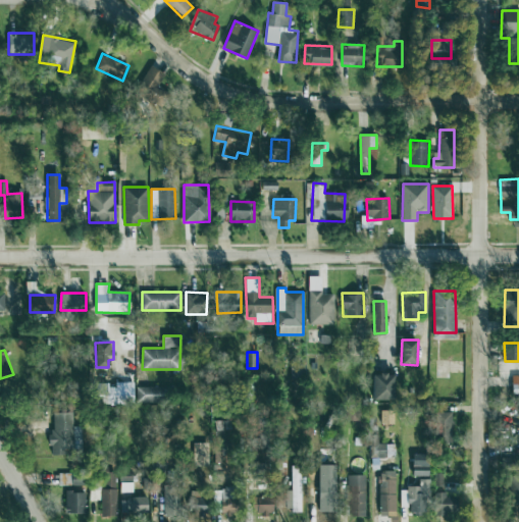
[(305,364),(292,365),(292,379),(305,379),(305,364)]
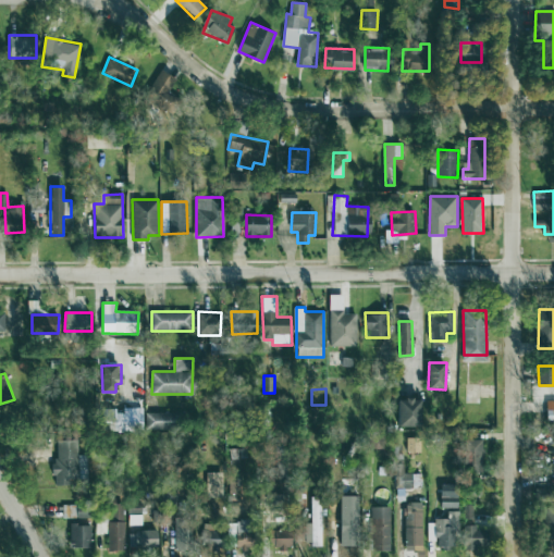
[(397,426),(420,426),(420,399),(398,398),(397,426)]
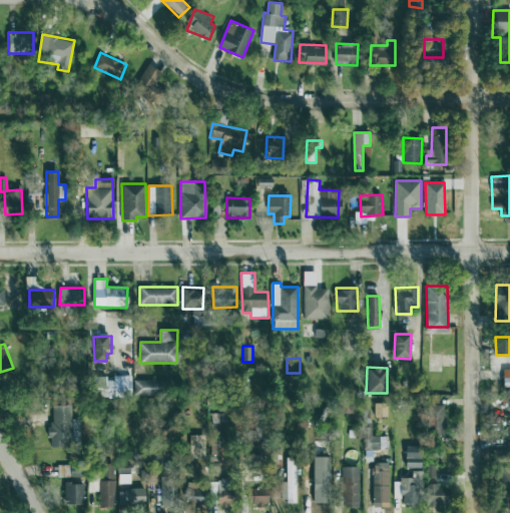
[(132,395),(131,376),(106,377),(97,377),(97,391),(105,391),(105,396),(132,395)]
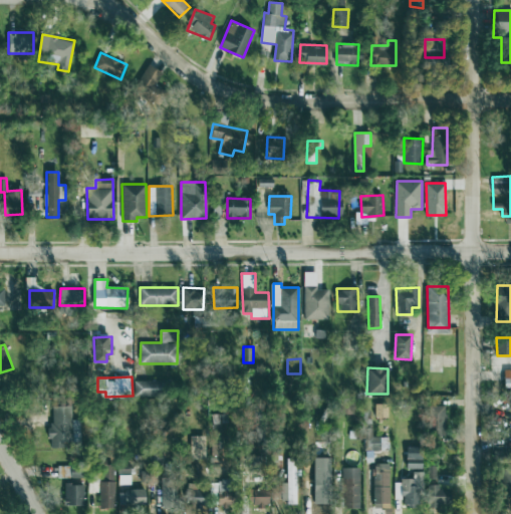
[(136,396),(160,396),(160,380),(136,380),(136,396)]
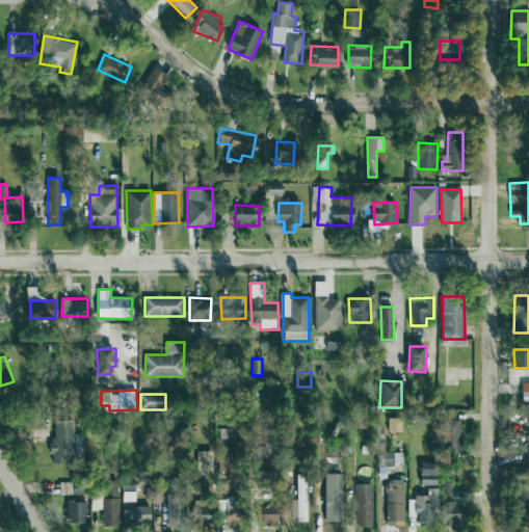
[(460,419),(444,420),(445,451),(461,450),(460,419)]
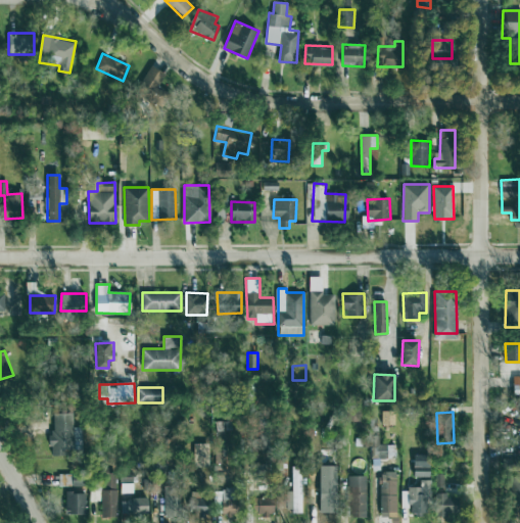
[(82,427),(73,427),(74,414),(53,413),(51,456),(71,456),(71,442),(81,442),(82,427)]
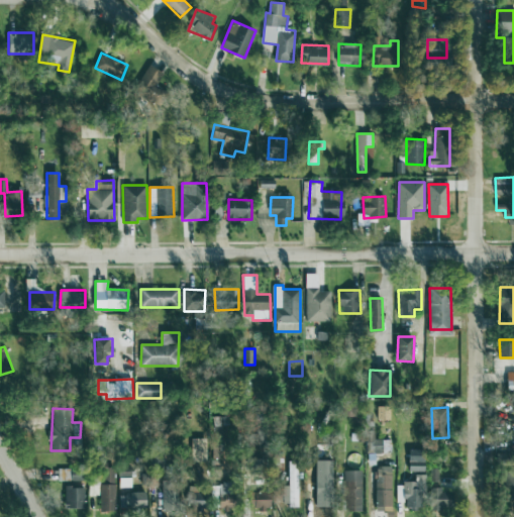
[(393,437),(369,436),(368,451),(392,452),(393,437)]
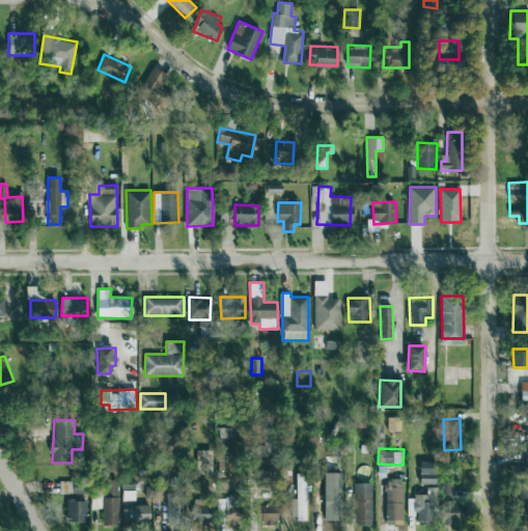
[(213,450),(197,450),(198,474),(214,473),(213,450)]
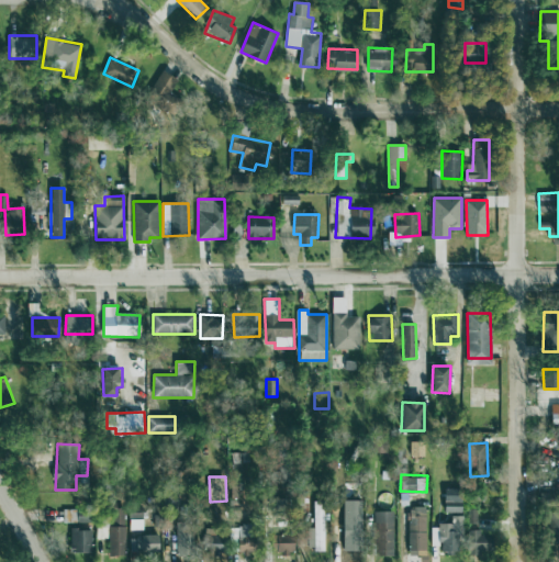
[(239,482),(232,482),(233,498),(241,498),(239,482)]
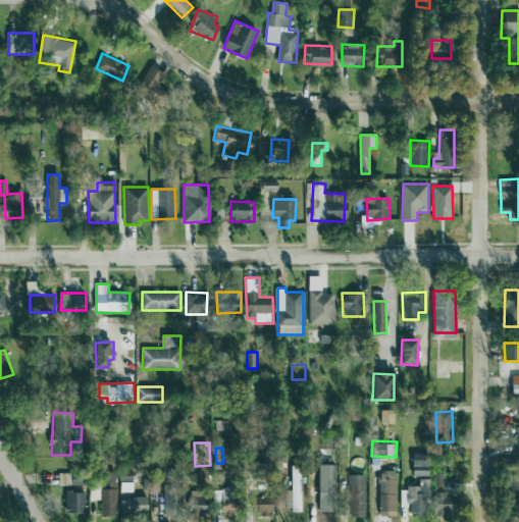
[(413,475),(428,475),(429,454),(413,454),(413,475)]
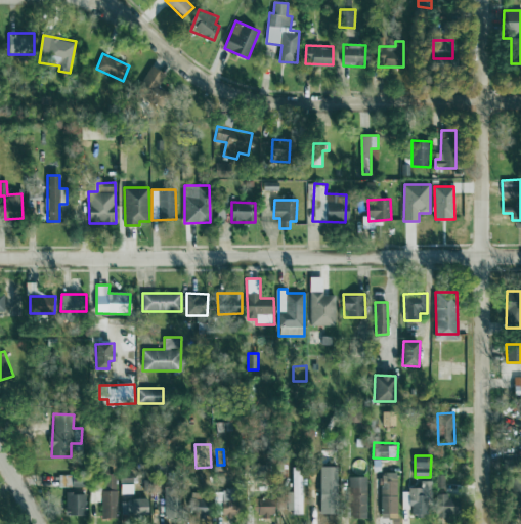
[(293,490),(288,490),(288,507),(294,508),(293,514),(304,515),(305,467),(294,467),(293,490)]
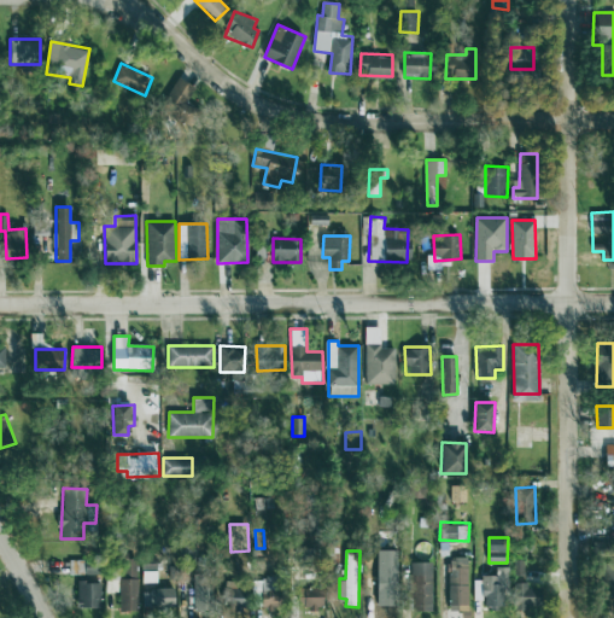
[(120,611),(138,611),(138,555),(120,555),(120,573),(106,573),(106,593),(120,593),(120,611)]
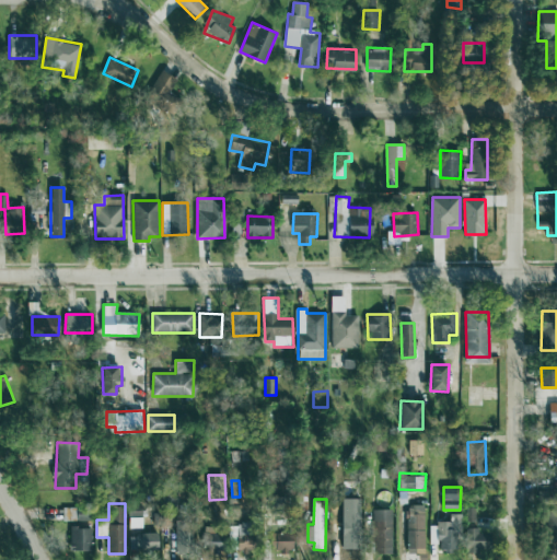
[(129,528),(143,527),(143,504),(129,504),(129,528)]
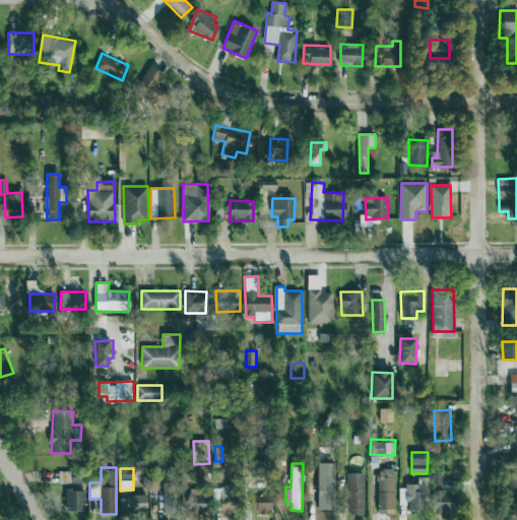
[(394,509),(393,469),(378,469),(379,514),(387,513),(387,509),(394,509)]
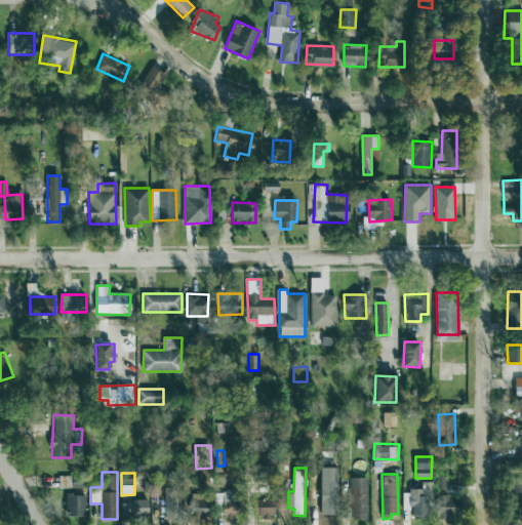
[(59,488),(83,488),(82,475),(59,476),(59,488)]
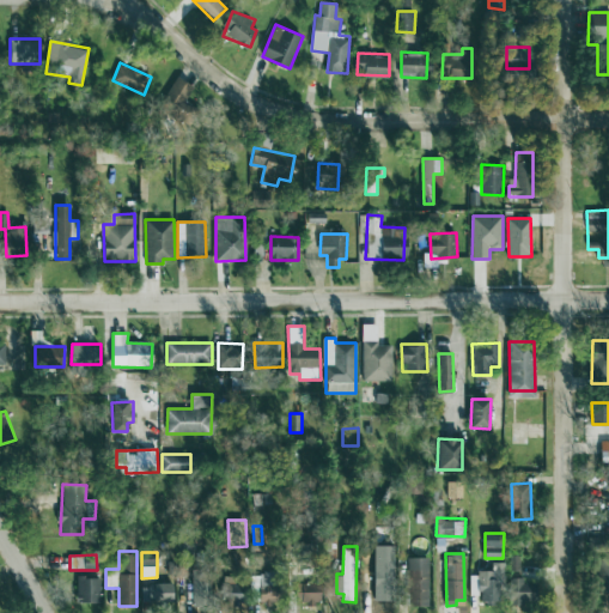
[(521,556),(510,556),(511,571),(521,571),(521,556)]
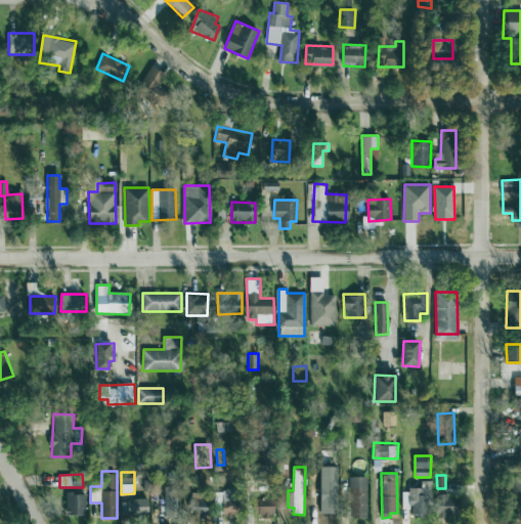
[(367,477),(350,476),(349,518),(367,518),(367,477)]
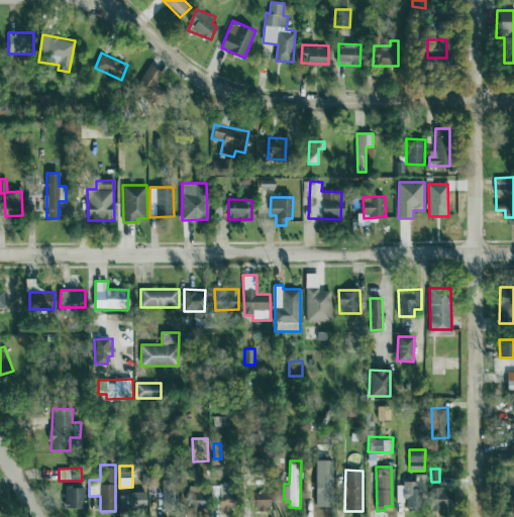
[(504,492),(512,493),(513,477),(505,476),(504,492)]
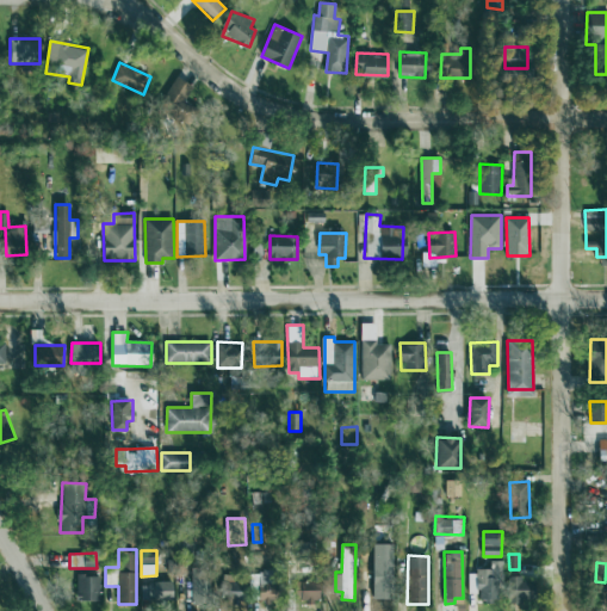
[(249,590),(260,590),(260,604),(273,604),(274,573),(251,572),(249,590)]
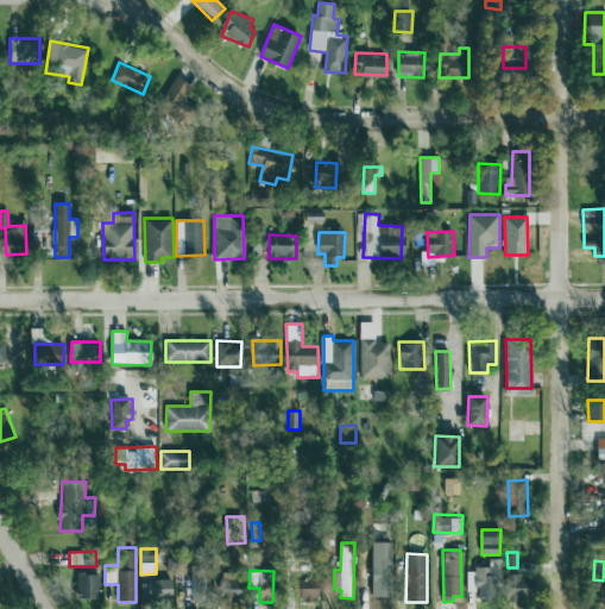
[(191,571),(191,595),(207,595),(208,571),(191,571)]
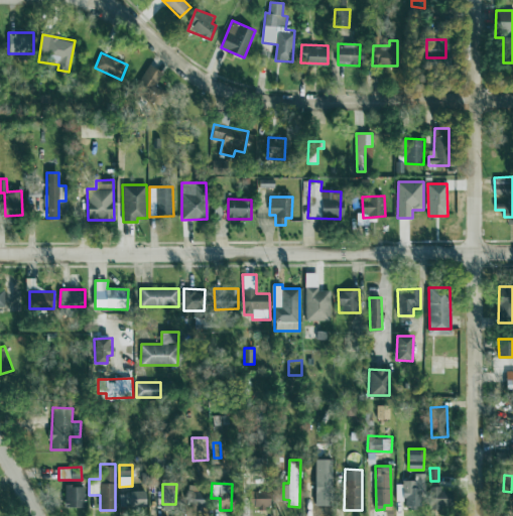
[(420,509),(420,485),(403,484),(403,508),(420,509)]
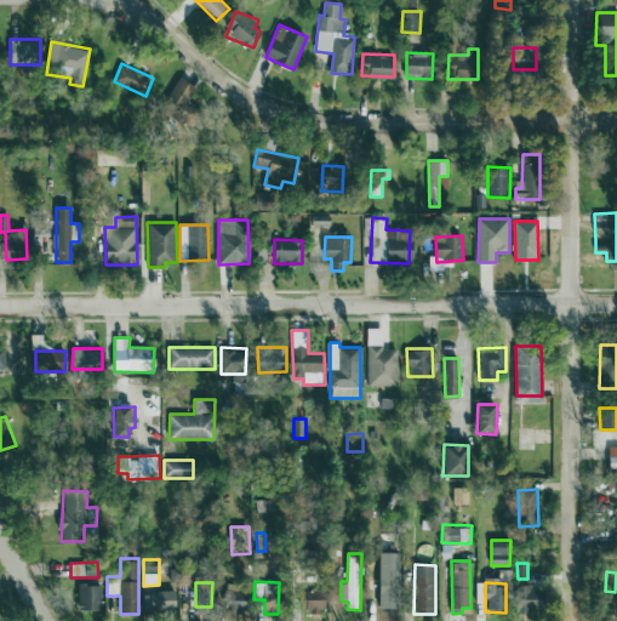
[(102,585),(78,585),(78,610),(101,610),(102,585)]
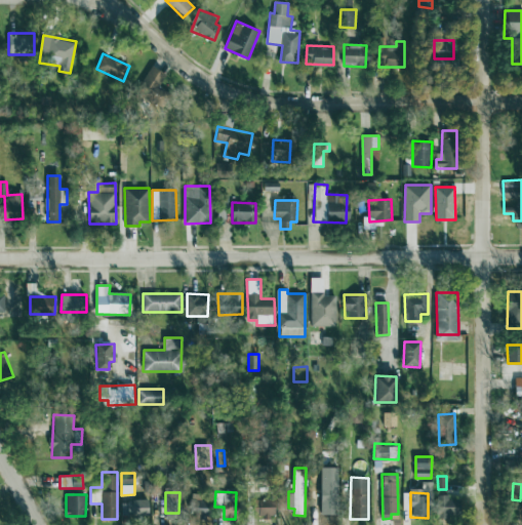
[(437,495),(437,517),(462,518),(462,496),(437,495)]
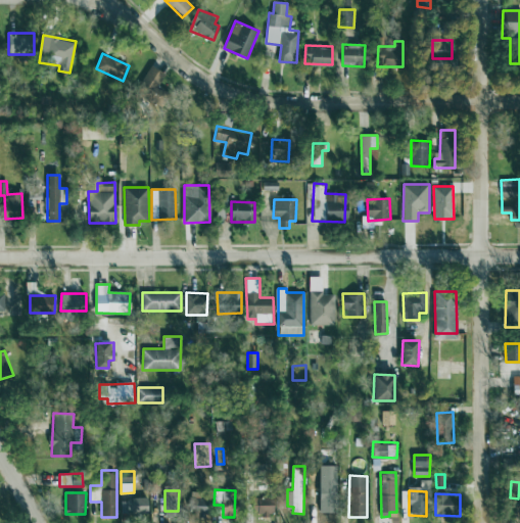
[(256,516),(273,517),(273,496),(256,496),(256,516)]
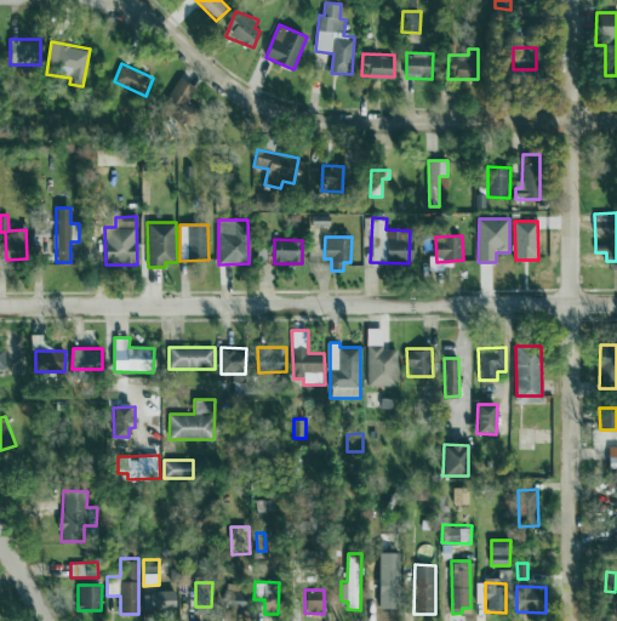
[(144,611),(176,611),(176,592),(144,592),(144,611)]
